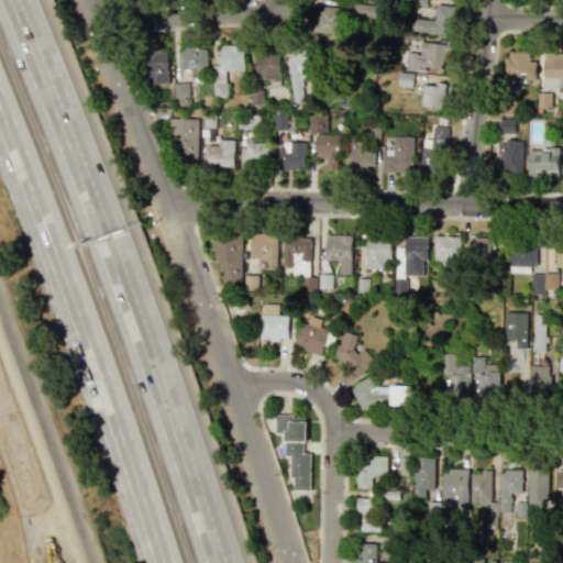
[(414,19),(411,31),(451,34),(453,7),(434,4),(433,20),(414,19)]
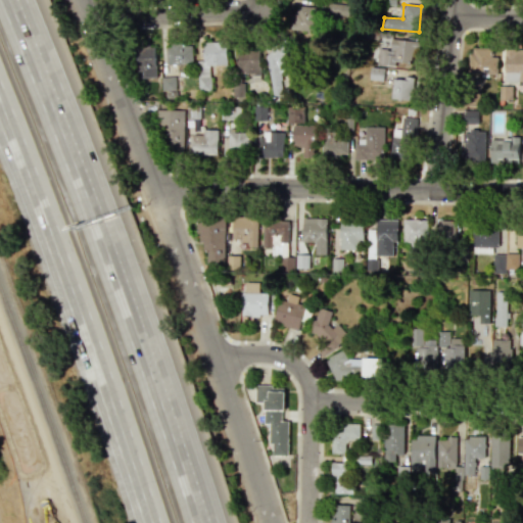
[(312,24),(311,6),(293,6),(293,25),(312,24)]
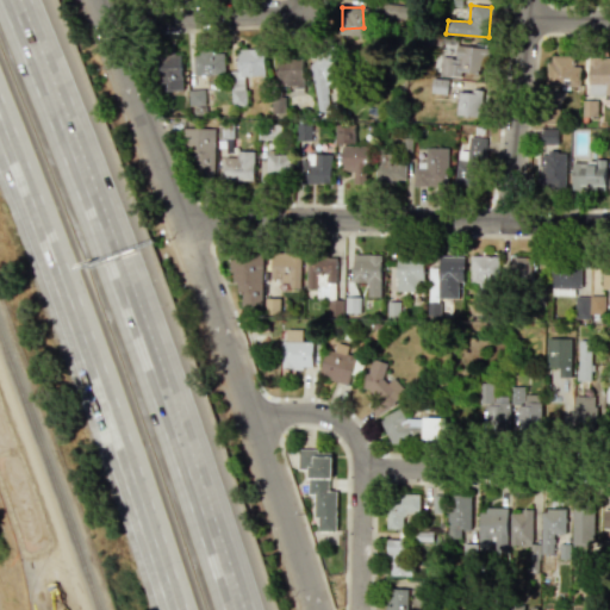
[(440,56),(439,75),(459,76),(460,72),(481,74),(484,48),(455,45),(454,57),(440,56)]
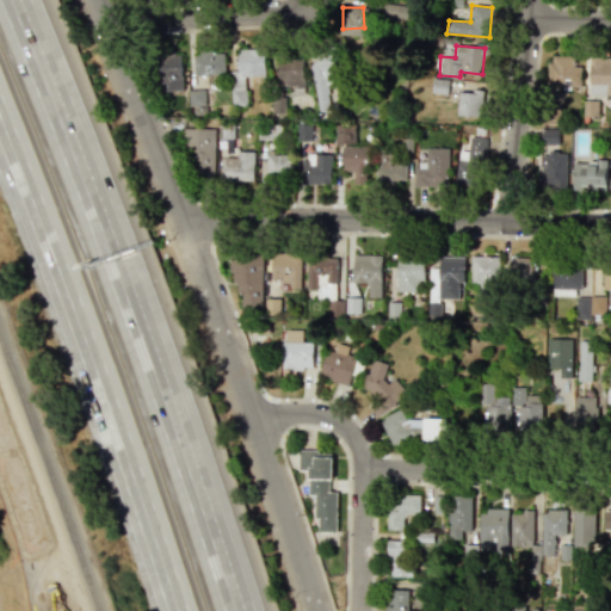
[(246,105),(245,76),(265,76),(264,48),(235,49),(236,71),(229,72),(232,105),(246,105)]
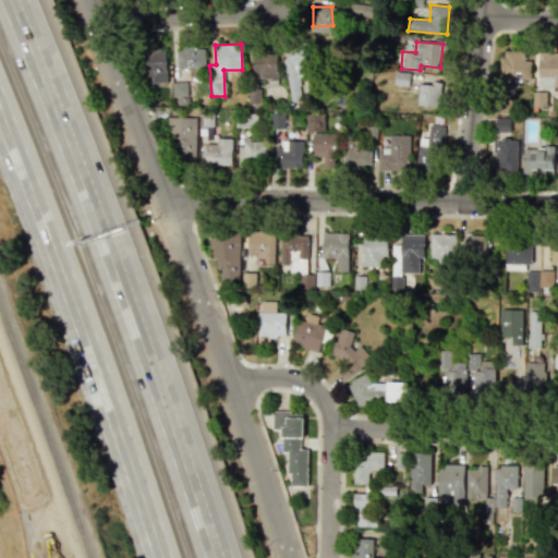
[(177,69),(204,69),(204,47),(177,48),(177,69)]
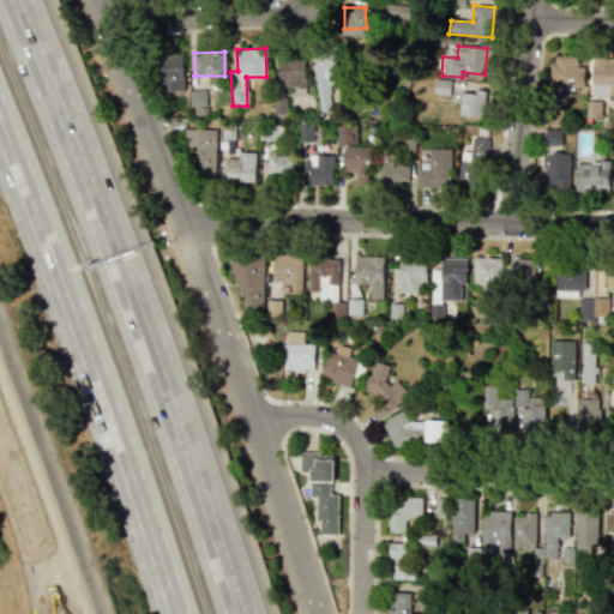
[(158,91),(181,91),(182,53),(160,53),(158,91)]
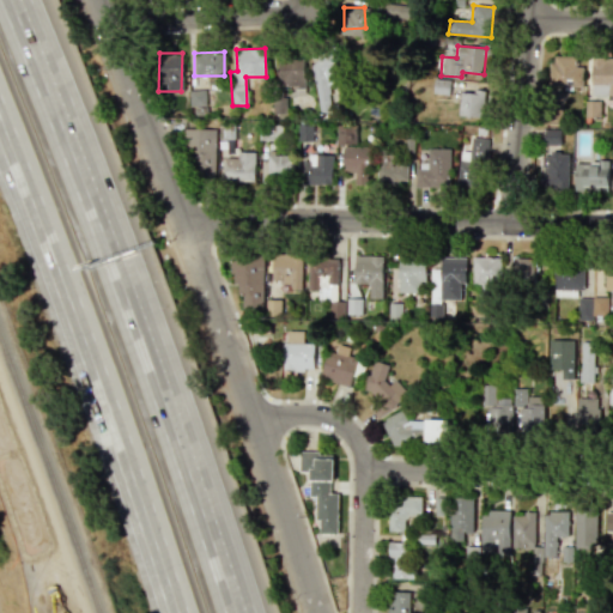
[(582,55),(583,89),(548,90),(547,55),(582,55)]
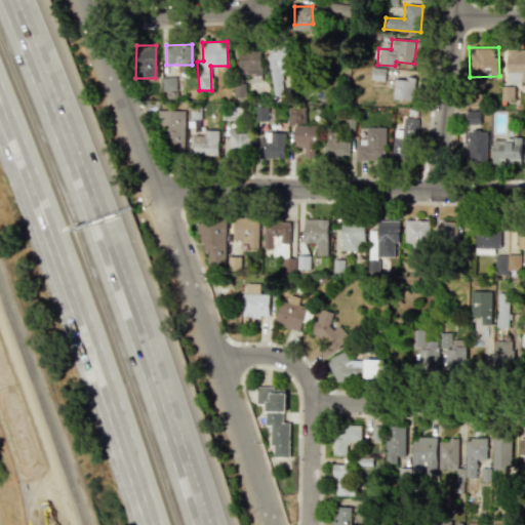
[(524,82),(508,83),(507,48),(524,47),(524,82)]
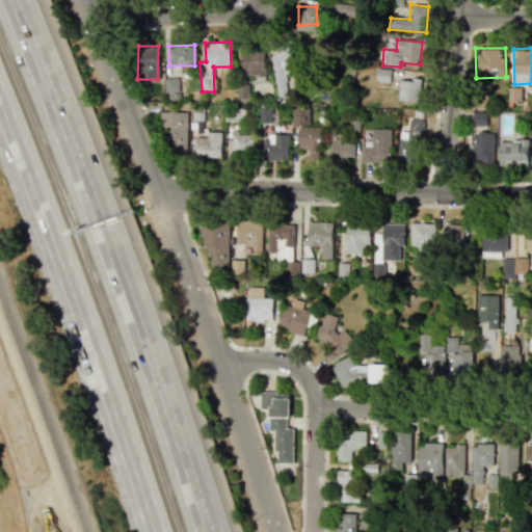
[(269,53),(275,98),(294,96),(288,50),(269,53)]
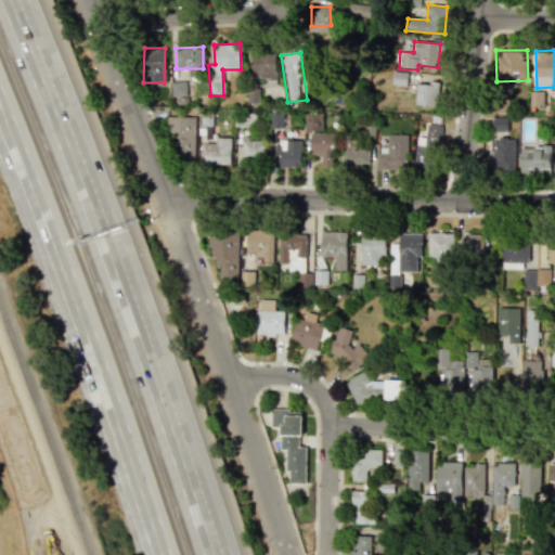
[(274,53),(250,54),(252,79),(275,78),(274,53)]
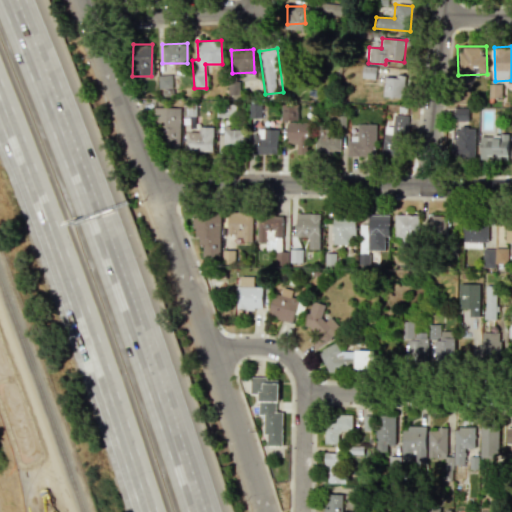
[(362,75),(374,76),(375,67),(362,66),(362,75)]
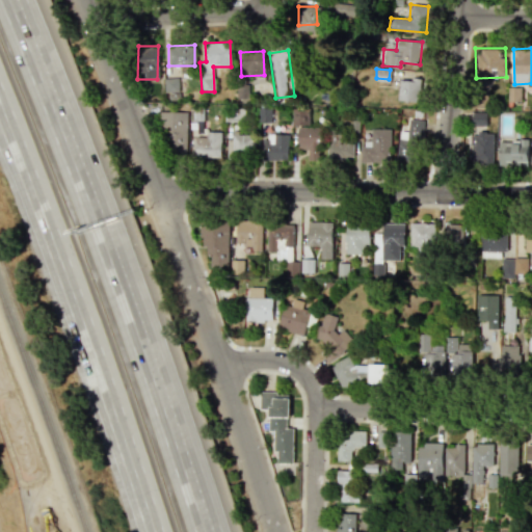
[(163,78),(164,92),(179,91),(178,78),(163,78)]
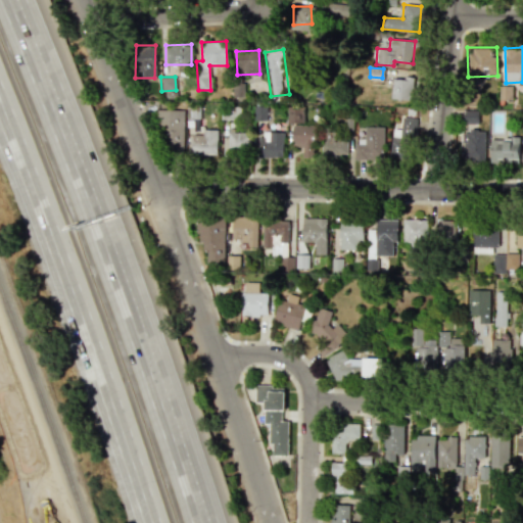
[(391,98),(411,99),(412,79),(392,78),(391,98)]
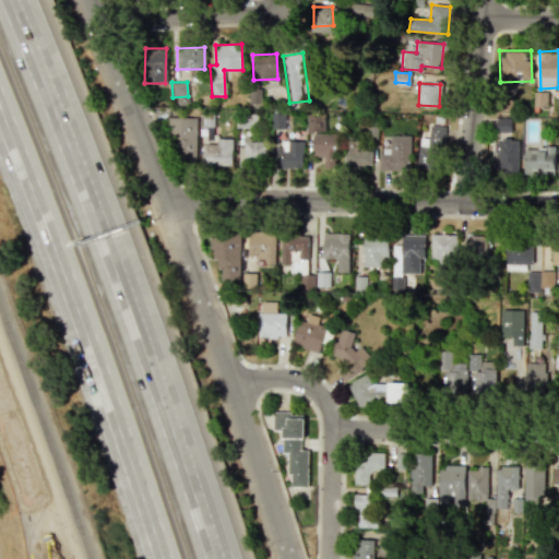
[(533,92),(532,105),(546,106),(546,92),(533,92)]
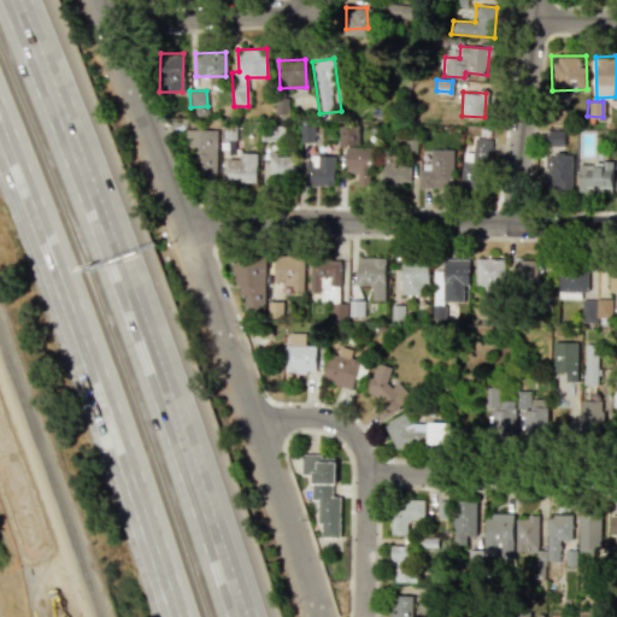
[(299,141),(313,142),(315,125),(299,124),(299,141)]
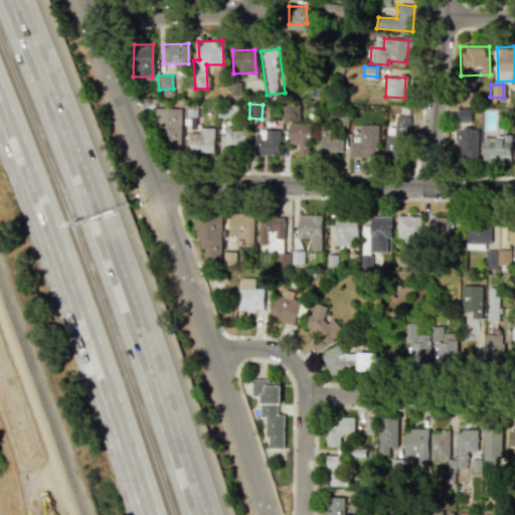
[(298,106),(282,106),(283,121),(299,121),(298,106)]
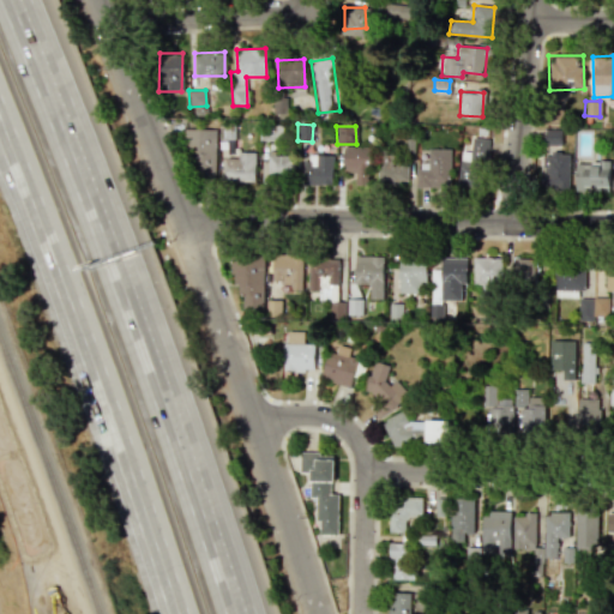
[(545,130),(545,144),(560,145),(561,130),(545,130)]
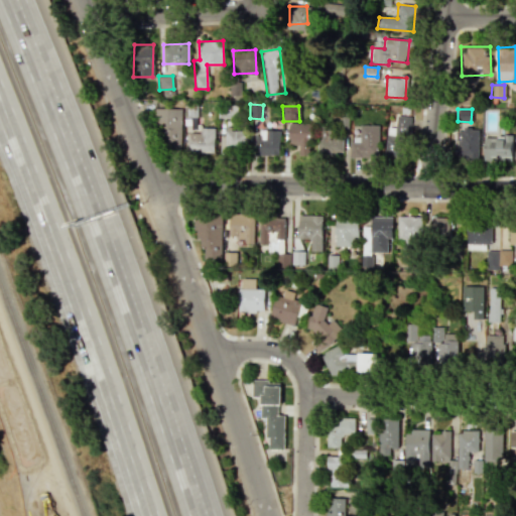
[(408,116),(396,115),(395,127),(386,127),(385,157),(406,157),(408,116)]
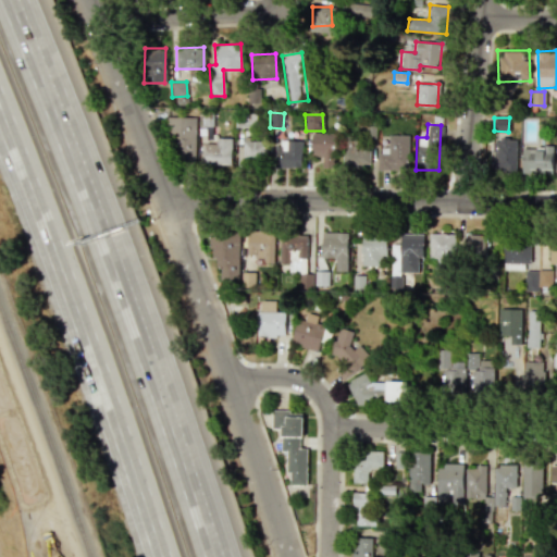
[(231,165),(232,138),(217,137),(217,127),(205,127),(203,164),(231,165)]
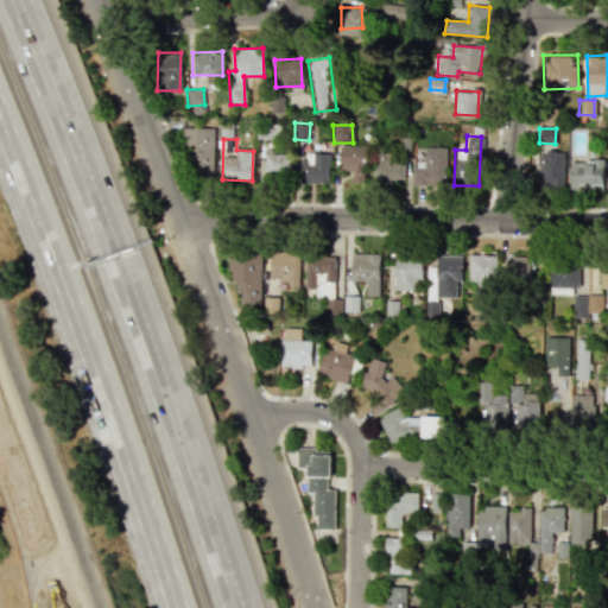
[(214,141),(190,140),(189,176),(213,177),(214,141)]
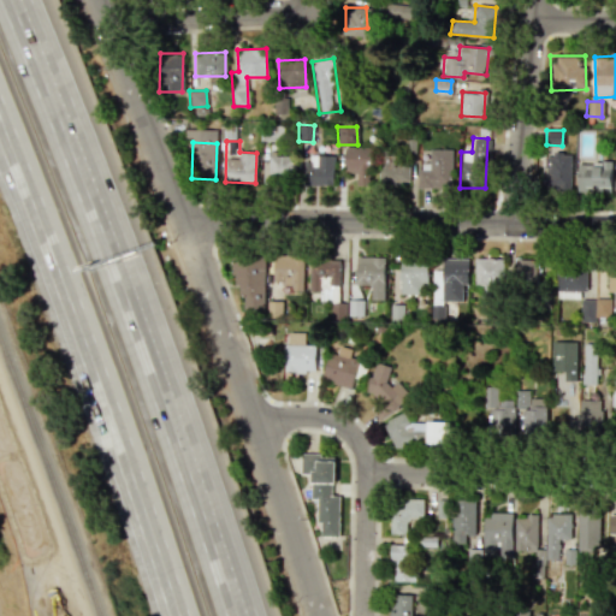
[(344,147),(344,179),(369,181),(371,148),(344,147)]
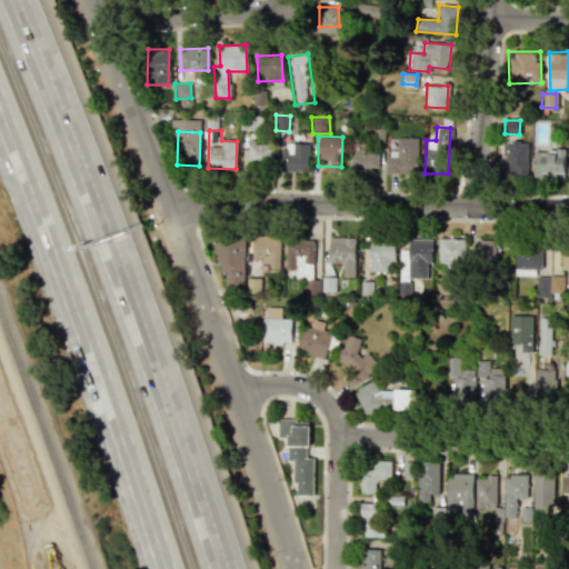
[(387,175),(418,173),(417,137),(396,138),(397,150),(386,150),(387,175)]
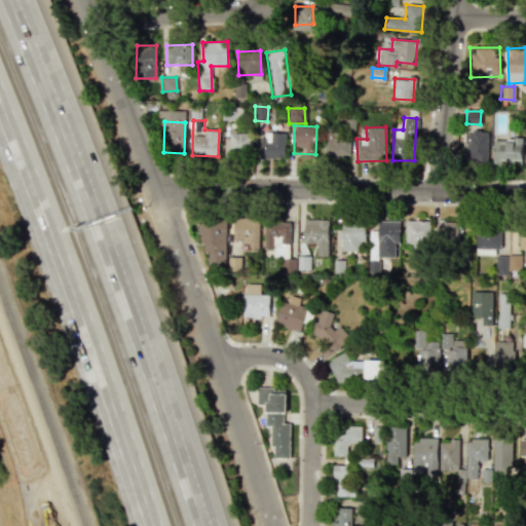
[(465,127),(489,129),(487,164),(463,162),(465,127)]
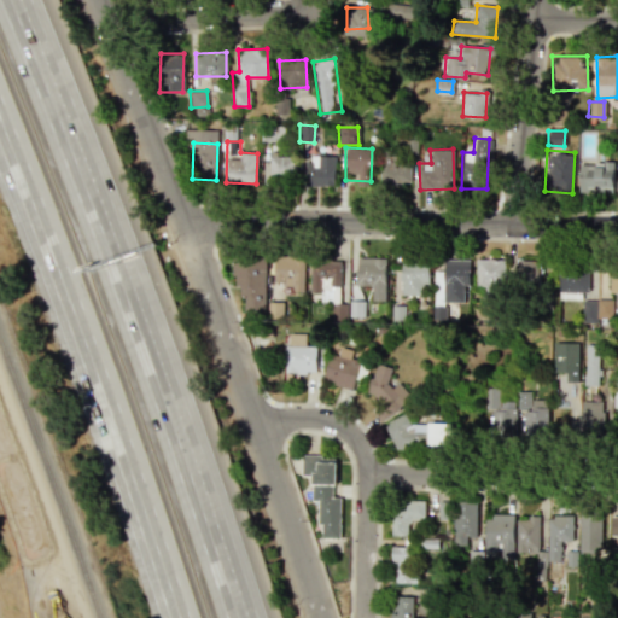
[(269,155),(268,179),(293,180),(295,155),(269,155)]
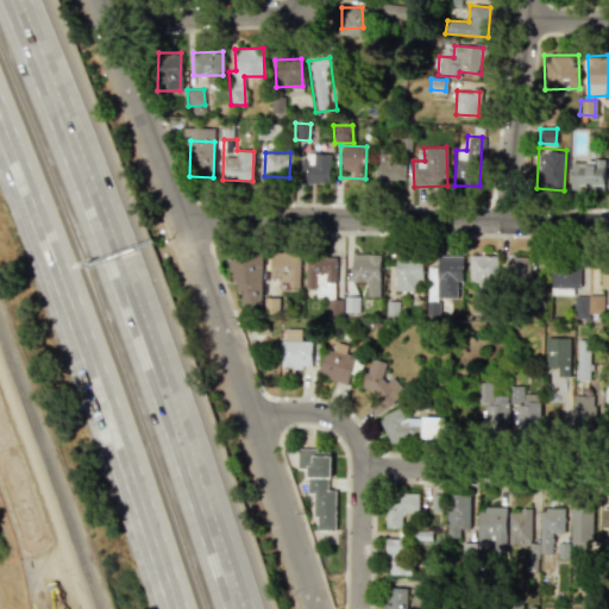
[(387,152),(375,152),(374,184),(393,184),(393,179),(405,180),(405,162),(387,161),(387,152)]
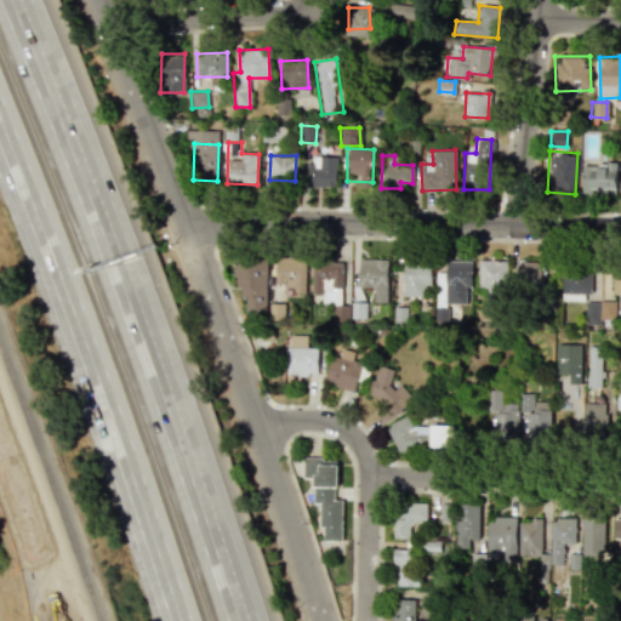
[(306,187),(335,188),(336,157),(307,157),(306,187)]
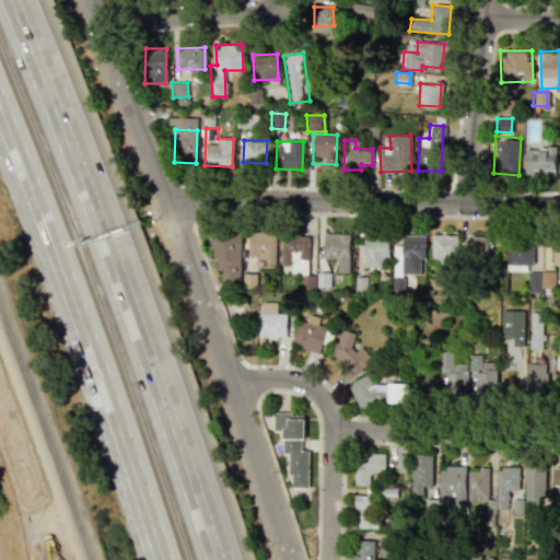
[(557,146),(557,174),(525,175),(524,146),(557,146)]
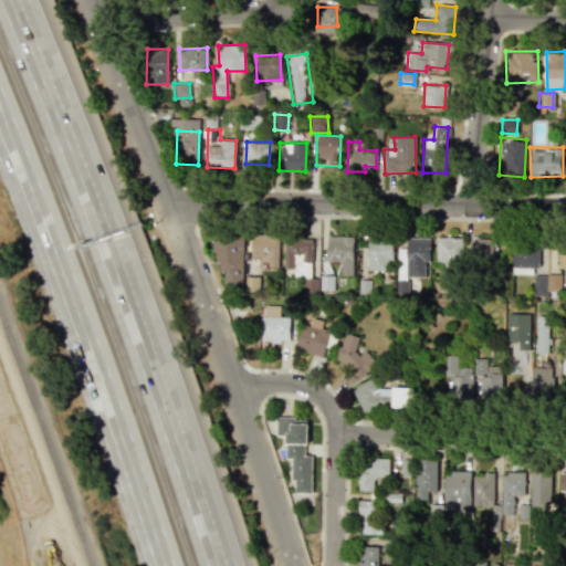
[(251,259),(268,260),(268,266),(279,268),(279,236),(251,236),(251,259)]
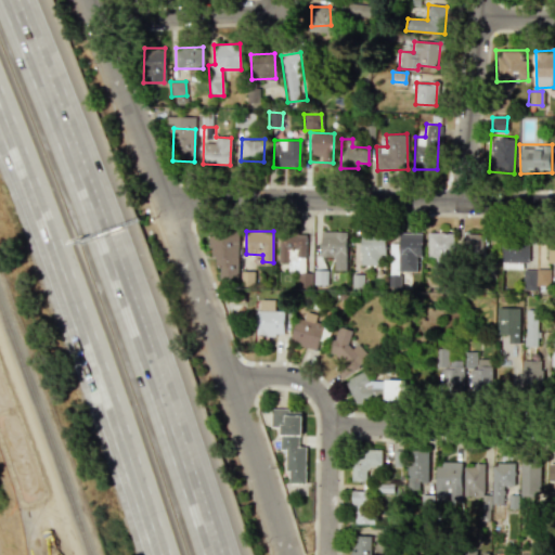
[(320,257),(334,257),(333,270),(346,270),(346,232),(321,231),(320,257)]
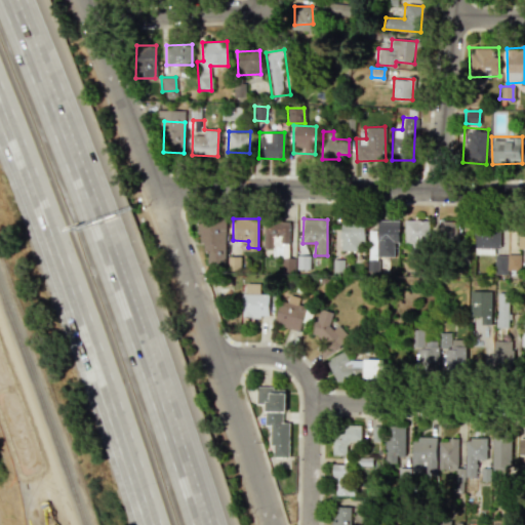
[(428,244),(429,220),(404,219),(404,243),(428,244)]
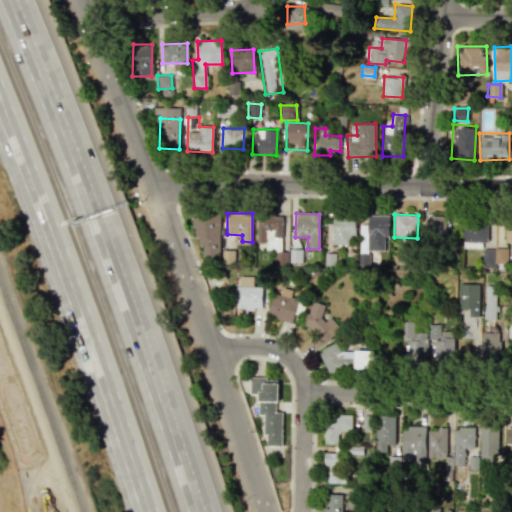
[(359,224),(358,263),(368,263),(368,250),(384,251),(385,237),(389,237),(389,215),(368,215),(367,225),(359,224)]
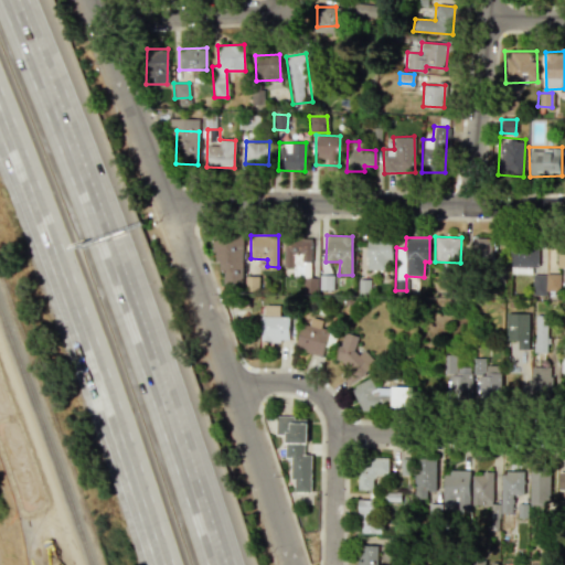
[(492,260),(492,238),(472,237),(471,260),(492,260)]
